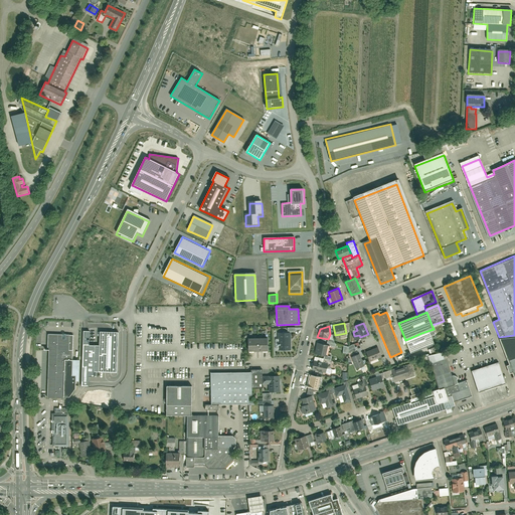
[(434,329),(421,333),(431,356),(439,354),(432,338),(437,337),(434,329)]
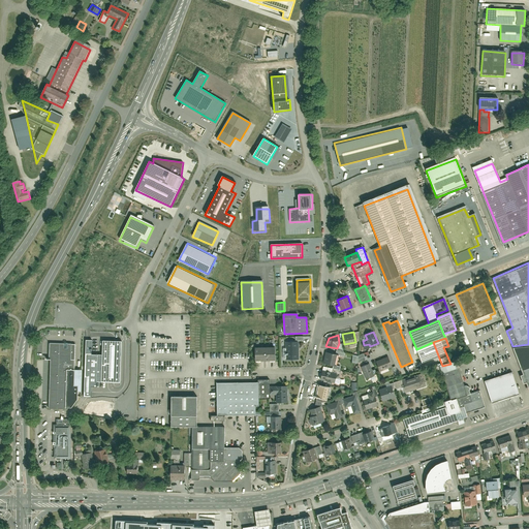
[(89,341),(86,341),(84,397),(90,398),(90,395),(91,387),(96,387),(96,382),(111,382),(120,383),(122,342),(113,341),(102,341),(102,355),(92,354),(92,341),(89,341)]
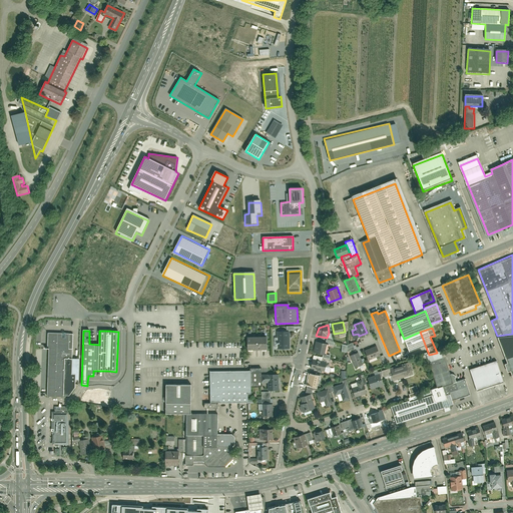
[(276,332),(277,349),(289,348),(288,332),(276,332)]
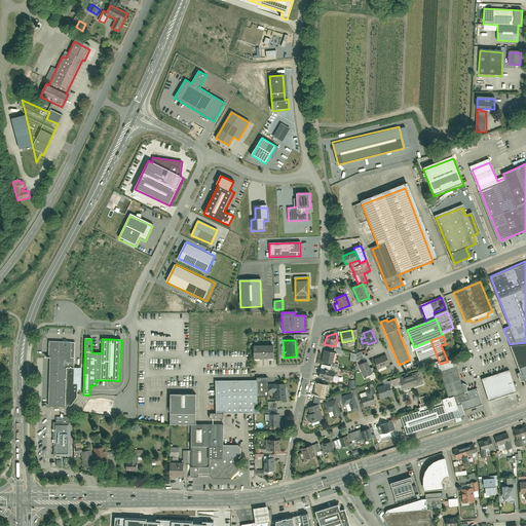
[(525,342),(510,344),(521,372),(516,374),(519,381),(524,380),(525,385),(525,342)]
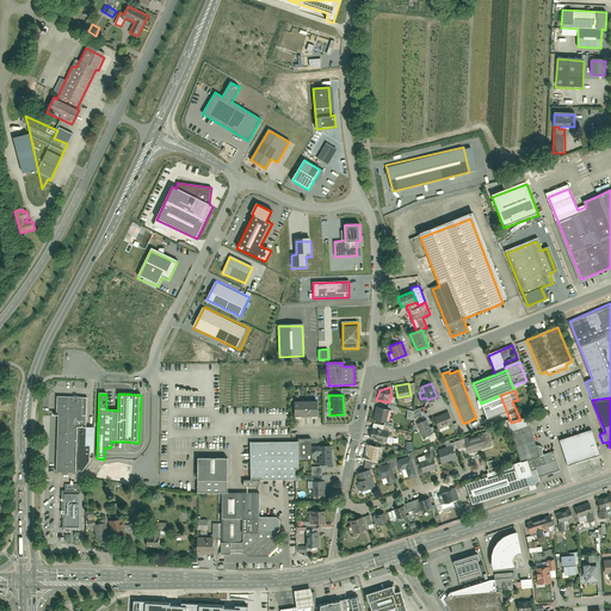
[(57,417),(56,474),(76,474),(76,473),(82,473),(90,463),(90,454),(94,454),(94,429),(86,429),(87,399),(56,399),(56,417),(57,417)]
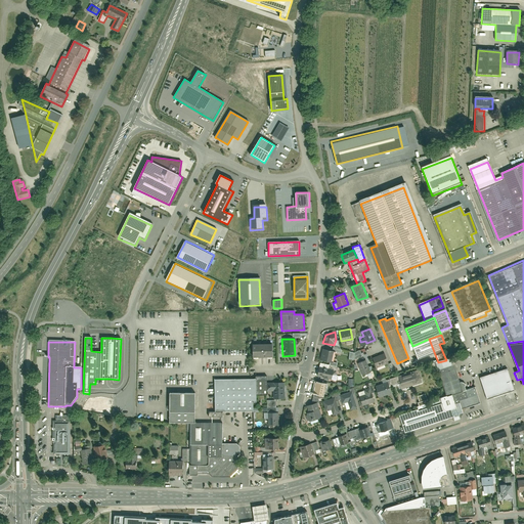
[(272,343),(252,344),(253,357),(272,357),(272,343)]
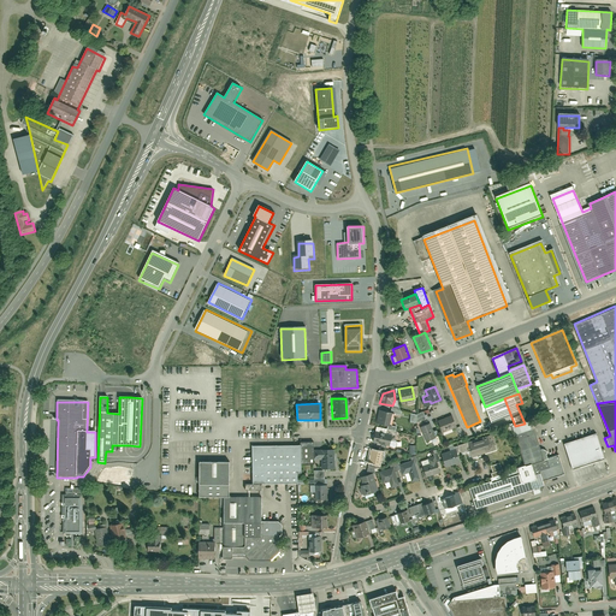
[(379,409),(377,422),(390,426),(394,413),(379,409)]
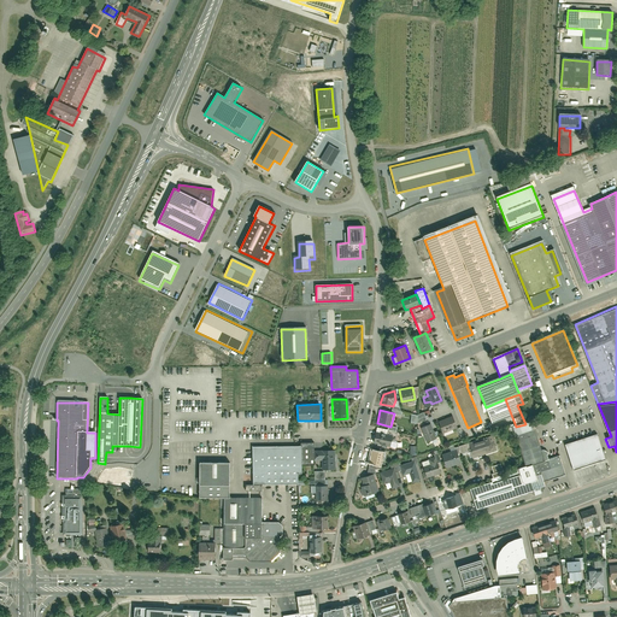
[(452,415),(438,421),(442,433),(457,427),(452,415)]
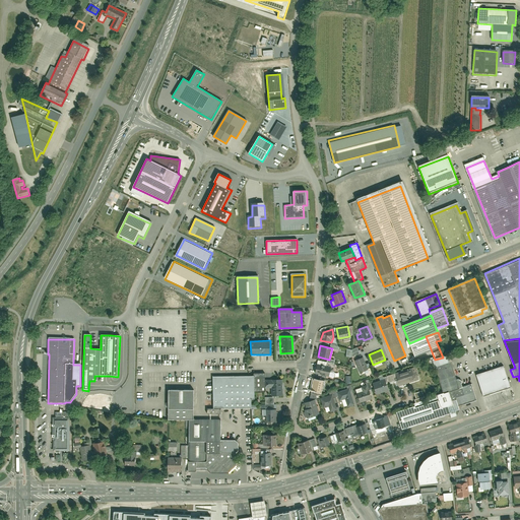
[(363,356),(354,360),(360,372),(368,369),(363,356)]
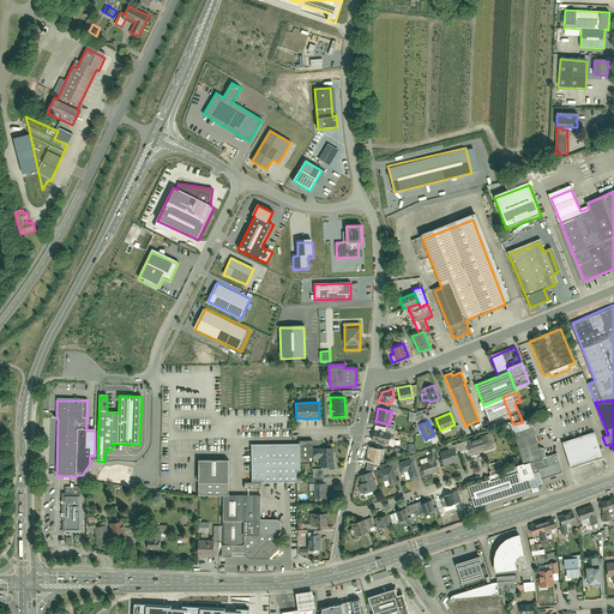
[(491,481),(468,488),(475,509),(530,491),(530,493),(539,491),(537,487),(542,485),(541,481),(563,474),(557,455),(546,458),(545,453),(546,451),(541,449),(539,450),(529,421),(523,422),(513,425),(510,426),(523,465),(516,467),(517,469),(489,479),(491,481)]
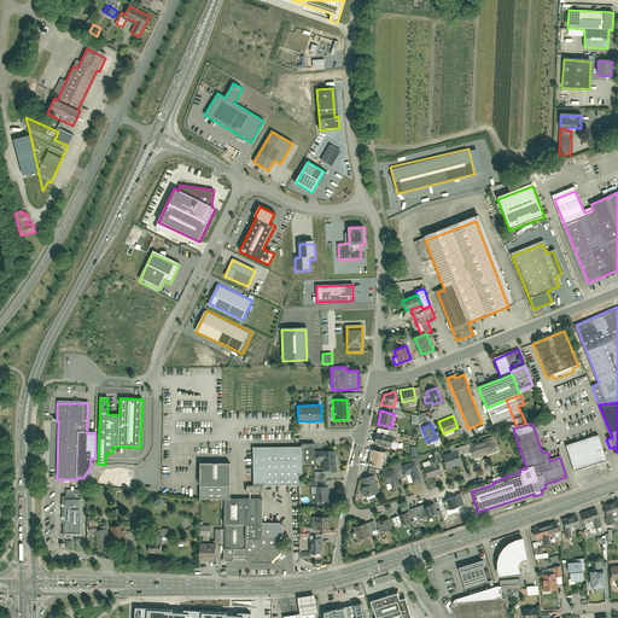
[(389,430),(378,427),(374,443),(390,447),(391,447),(395,447),(397,448),(398,439),(392,438),(394,435),(388,433),(389,430)]
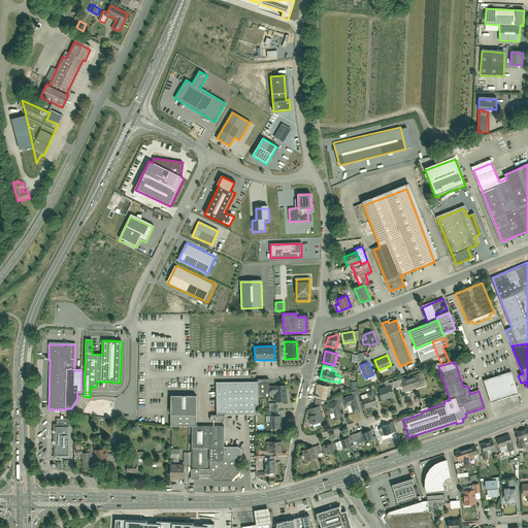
[(402,386),(404,392),(426,385),(422,371),(392,382),(394,389),(402,386)]
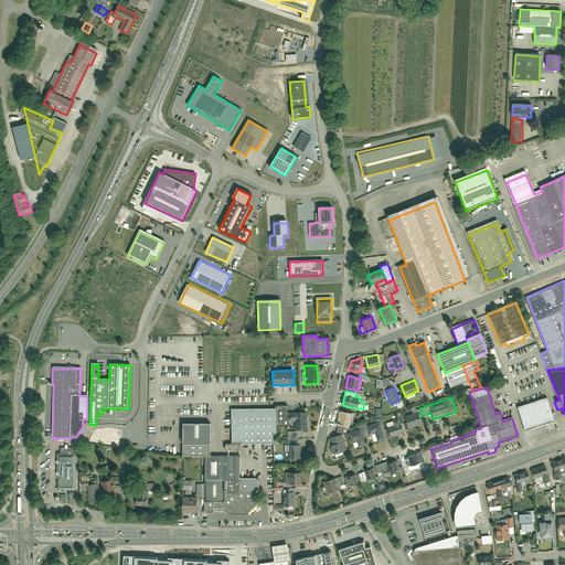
[(546,398),(518,408),(520,415),(525,432),(554,422),(548,405),(546,398)]
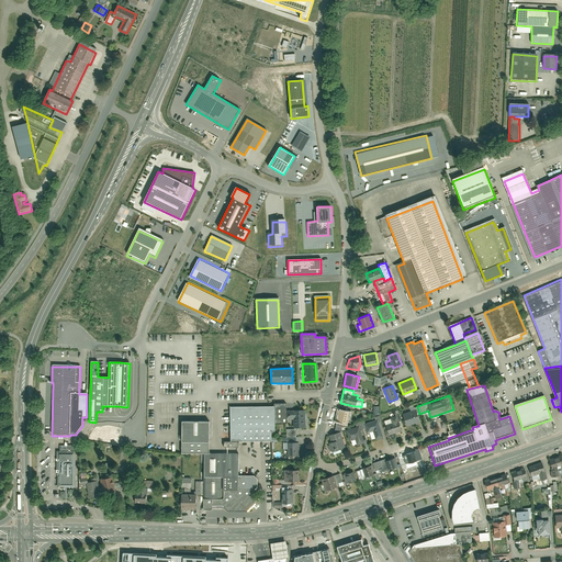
[(229,442),(224,442),(224,449),(238,449),(238,442),(276,442),(276,424),(287,424),(285,404),(274,404),(274,407),(229,407),(229,442)]
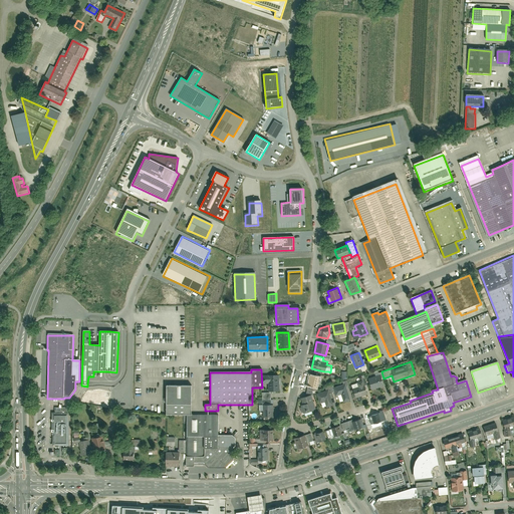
[(268,383),(268,391),(271,391),(280,391),(280,374),(263,374),(263,383),(268,383)]
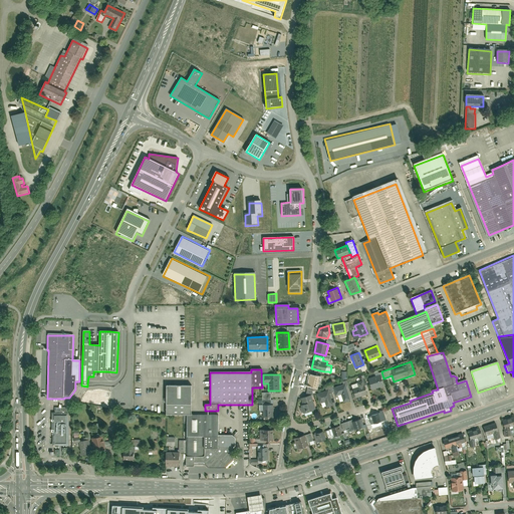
[(319,375),(309,374),(306,390),(312,392),(317,389),(319,375)]
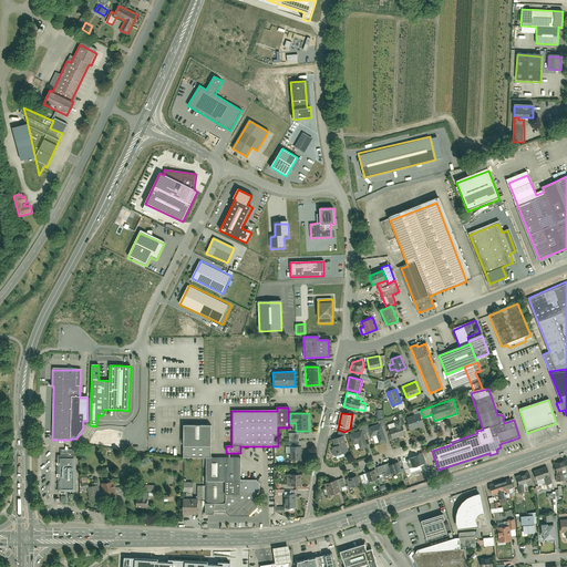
[(405,418),(410,430),(423,426),(420,413),(405,418)]
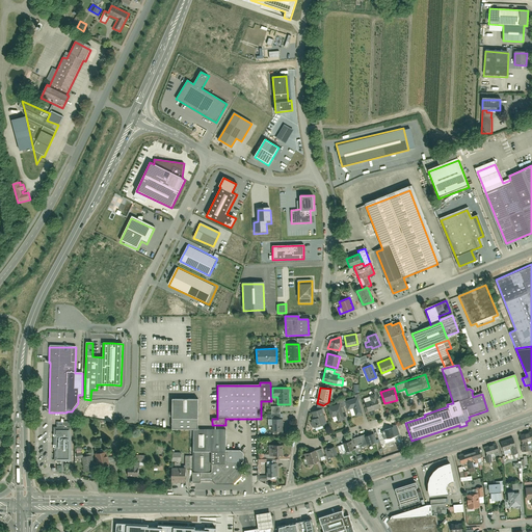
[(365,402),(368,411),(380,408),(376,393),(369,395),(371,400),(365,402)]
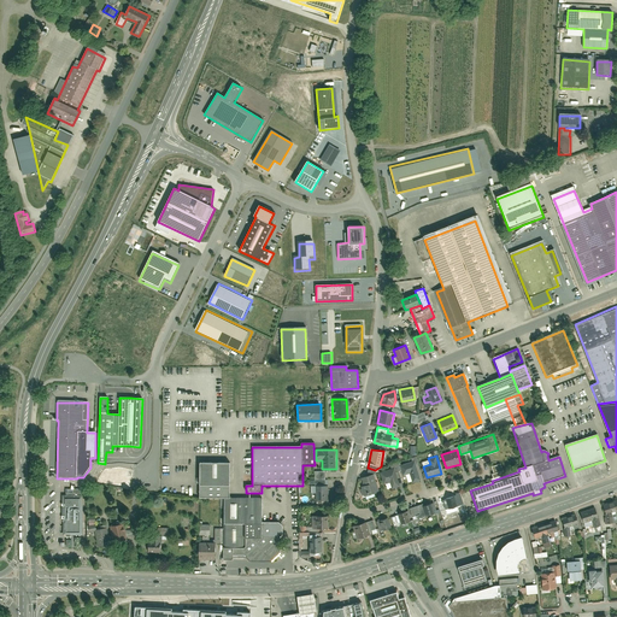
[(410,472),(413,482),(422,480),(415,459),(399,465),(403,475),(410,472)]
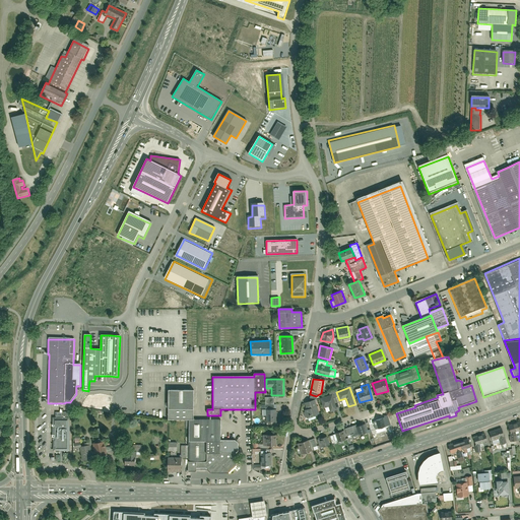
[(193,391),(168,391),(168,419),(188,419),(193,419),(193,391)]
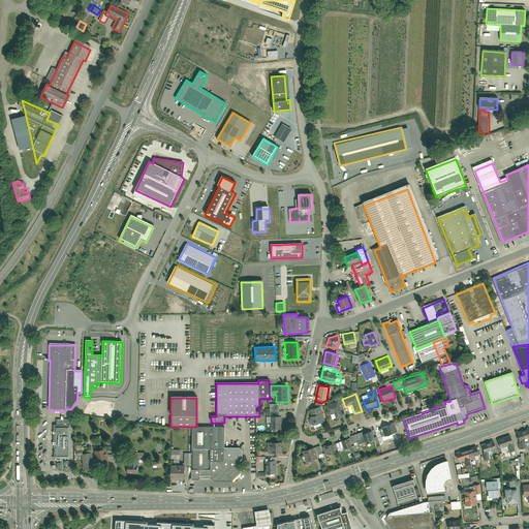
[(325,405),(330,414),(334,413),(337,419),(344,416),(338,401),(325,405)]
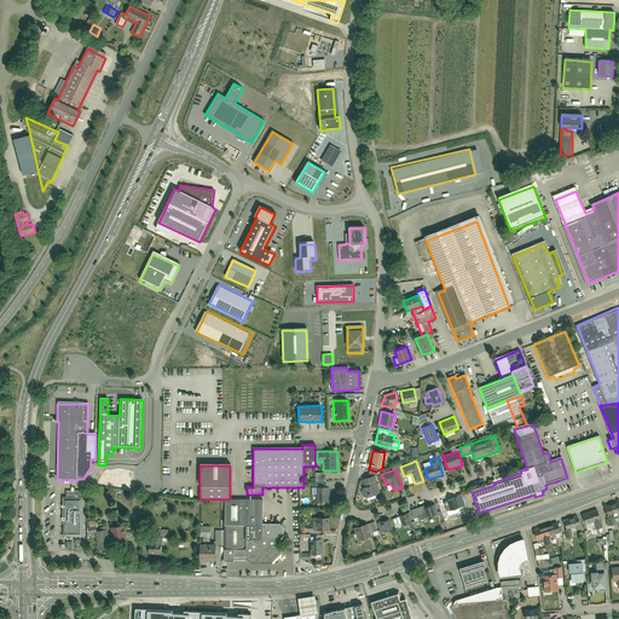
[(316,487),(327,487),(327,470),(323,470),(316,470),(316,487)]
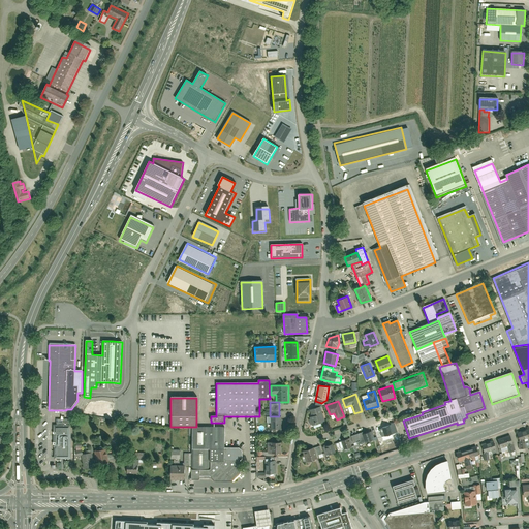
[(321,406),(310,409),(312,415),(311,415),(313,424),(322,421),(321,415),(324,414),(321,406)]
